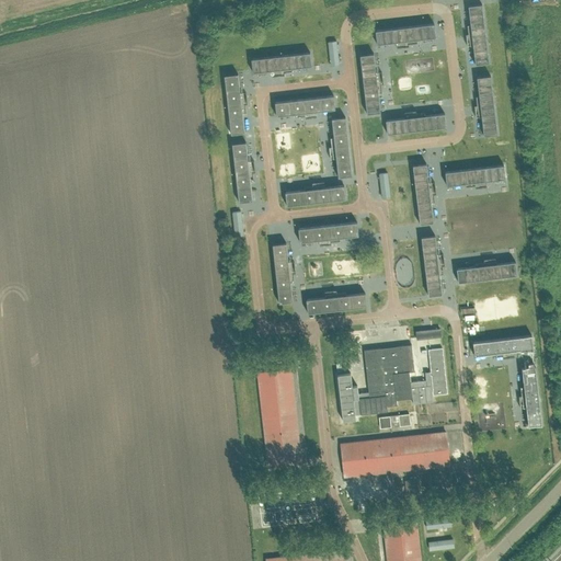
[(482,4),(468,6),(476,65),(489,63),(482,4)]
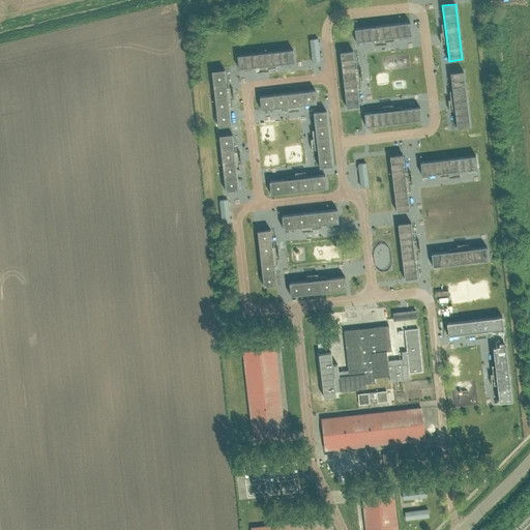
[(411,35),(410,22),(354,28),(356,41),(411,35)]
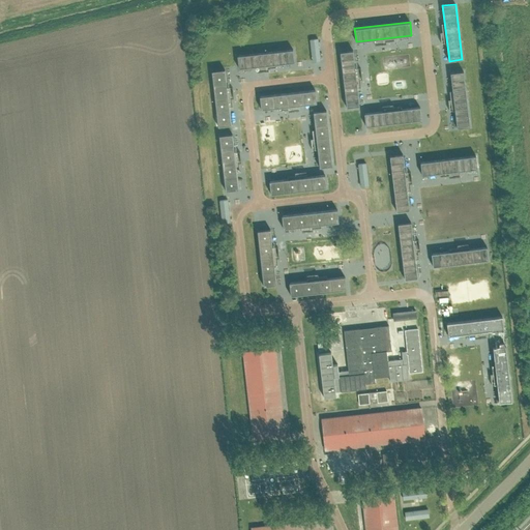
[(318,38),(310,39),(313,62),(320,61),(318,38)]
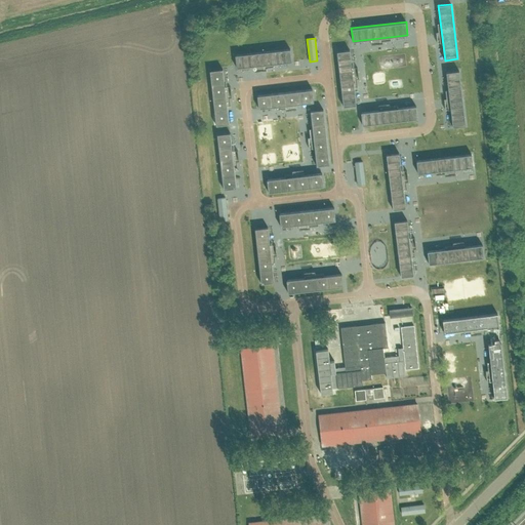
[(290,49),(235,55),(237,68),(291,62),(290,49)]
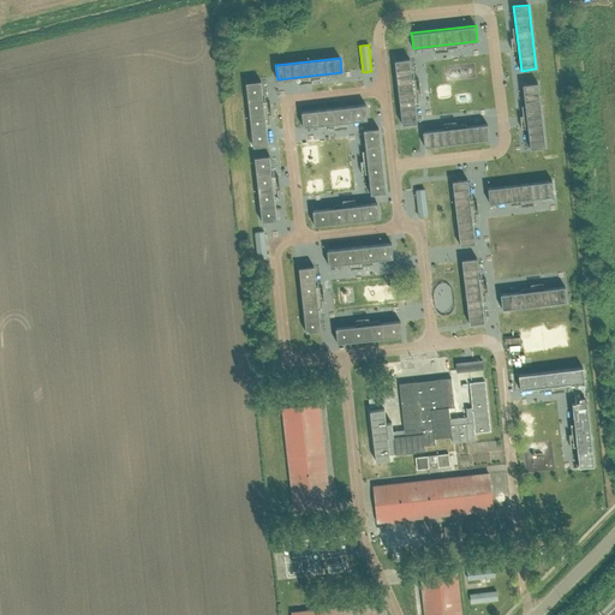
[(402,125),(417,123),(410,59),(394,60),(402,125)]
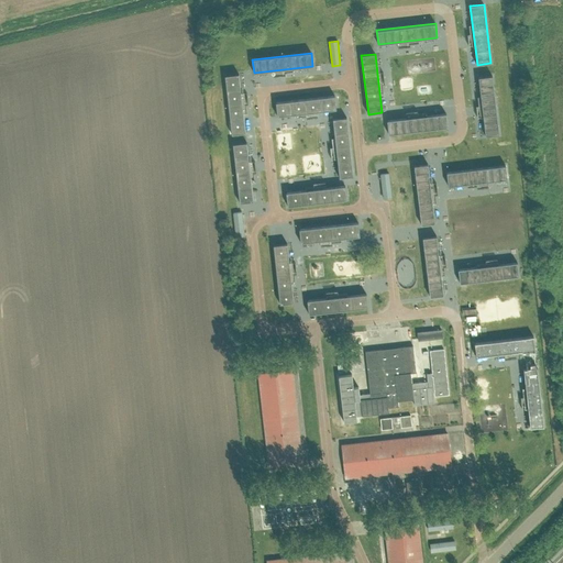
[(225,76),(232,134),(245,133),(239,74),(225,76)]
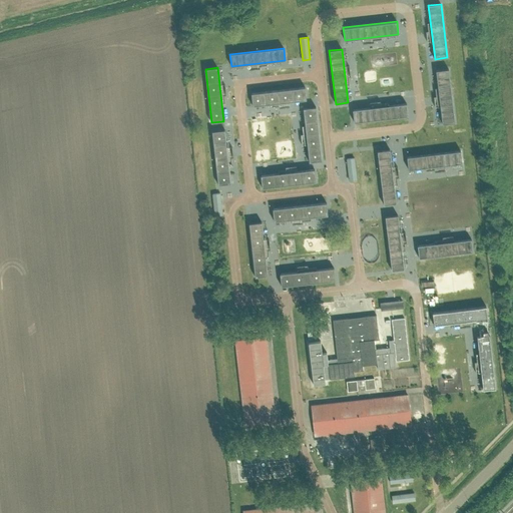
[(455,122),(449,69),(436,70),(442,124),(455,122)]
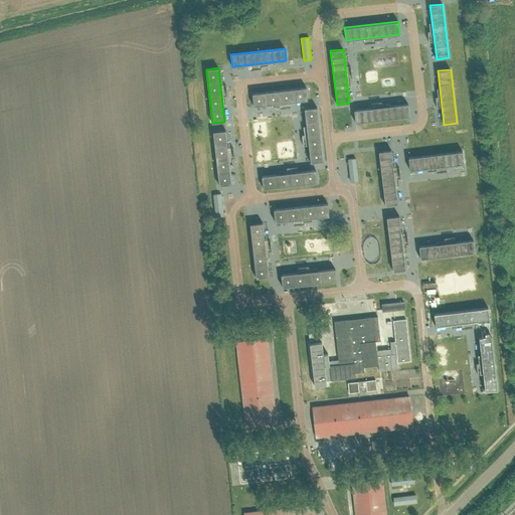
[(308,100),(306,88),(252,94),(253,107),(308,100)]
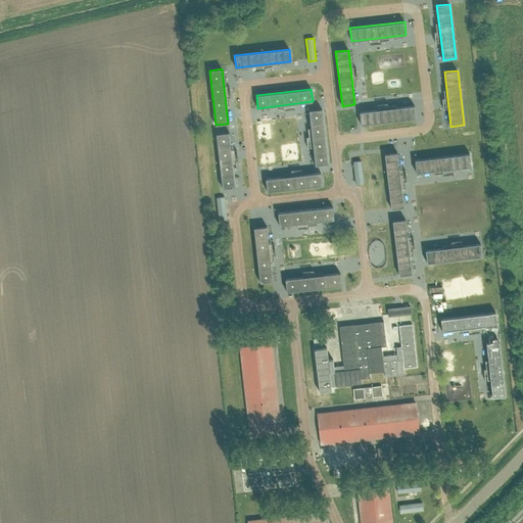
[(361,125),(416,119),(414,105),(360,112),(361,125)]
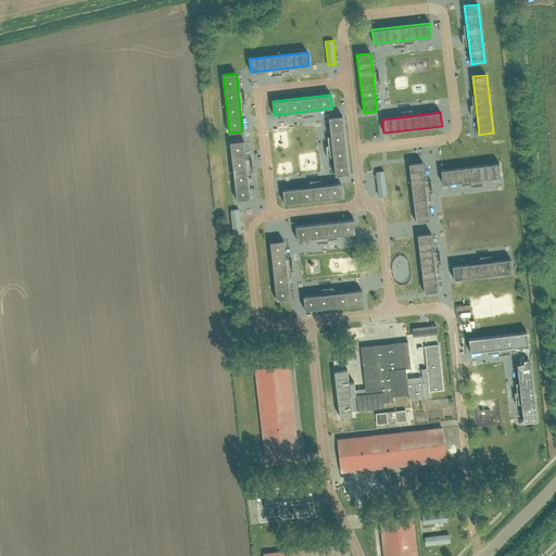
[(335,176),(349,174),(342,116),(328,117),(335,176)]
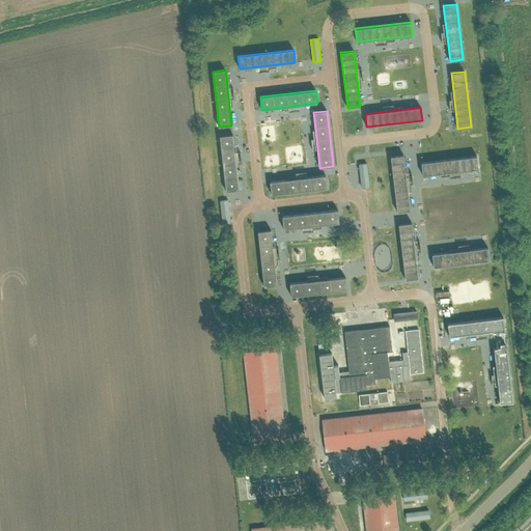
[(239,190),(232,135),(220,136),(226,192),(239,190)]
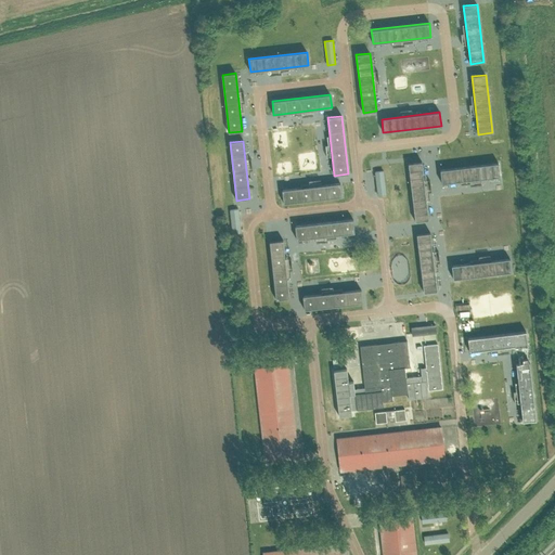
[(408,164),(415,221),(429,220),(422,162),(408,164)]
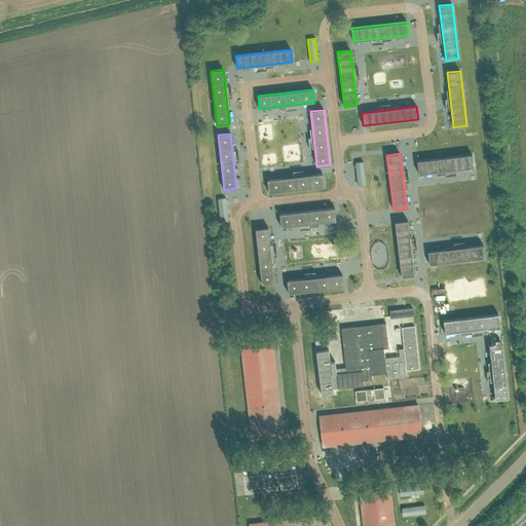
[(473,154),(417,161),(418,174),(474,167),(473,154)]
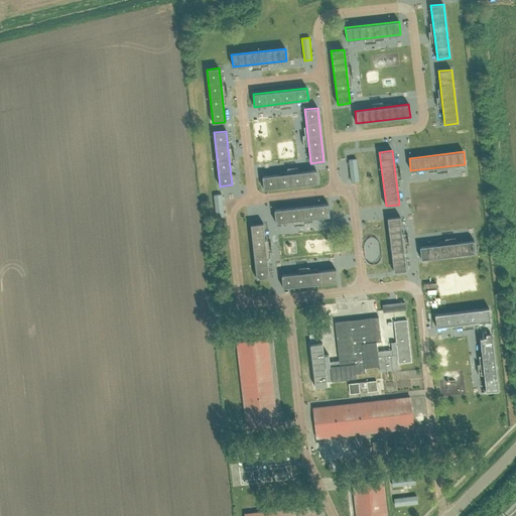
[(352,182),(359,181),(356,159),(349,159),(352,182)]
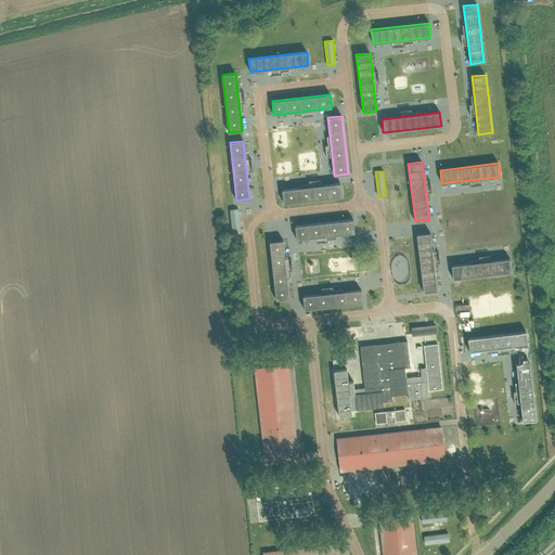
[(341,196),(340,183),(282,190),(284,204),(341,196)]
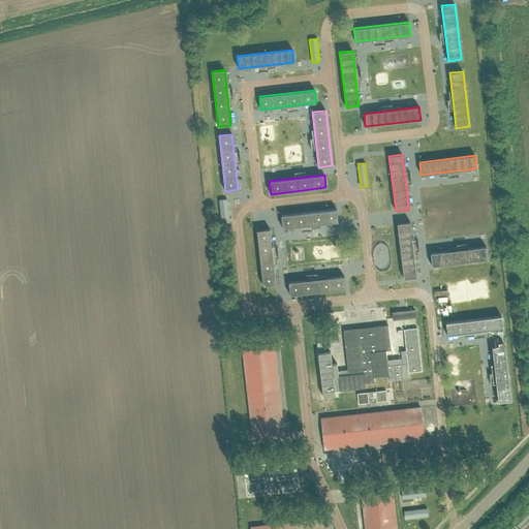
[(227,199),(219,200),(222,223),(229,222),(227,199)]
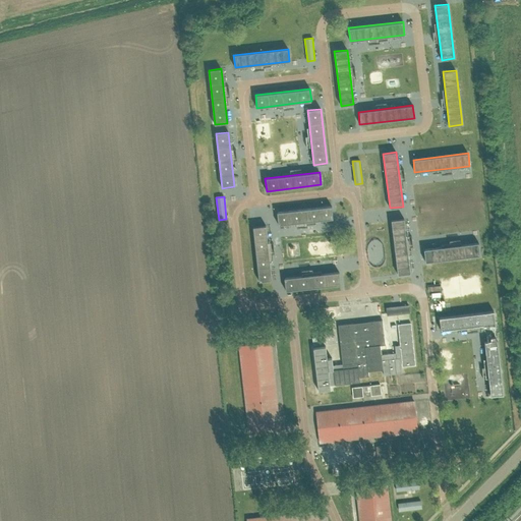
[(278,225),(333,219),(332,206),(277,212),(278,225)]
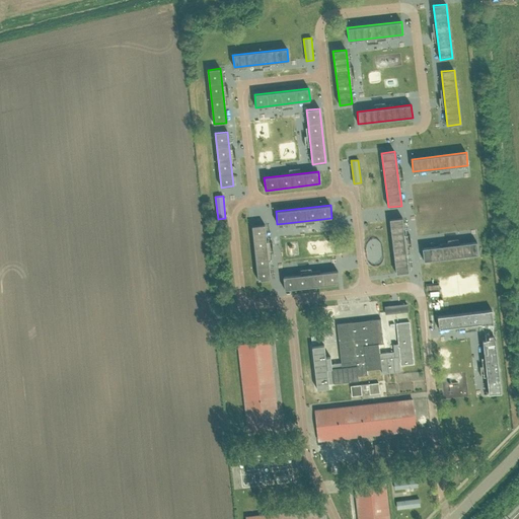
[(456,214),(449,214),(451,232),(458,232),(456,214)]
